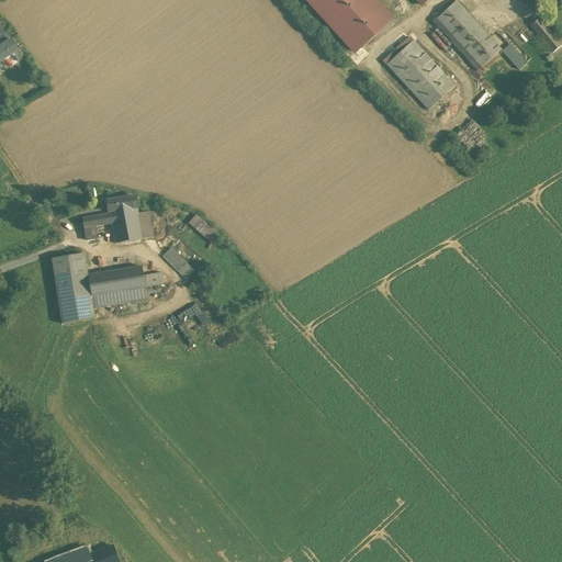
[(393,19),(375,0),(307,0),(356,53),(393,19)]
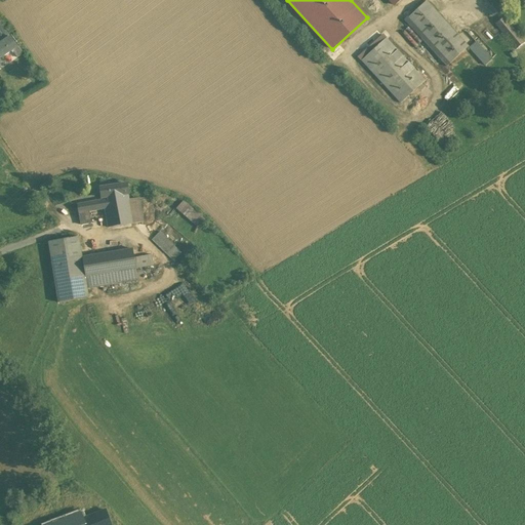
[(427,1),(408,18),(450,64),(469,47),(458,36),(427,1)]
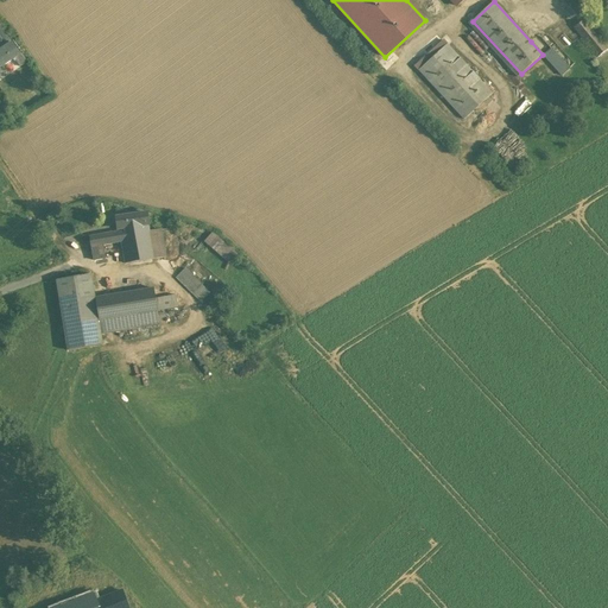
[(583,20),(575,27),(582,37),(599,57),(607,50),(583,20)]
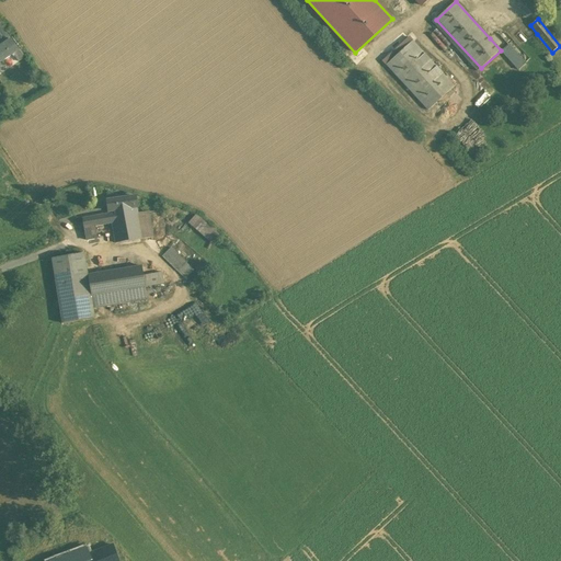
[(436,20),(433,23),(478,71),(481,68),(436,20)]
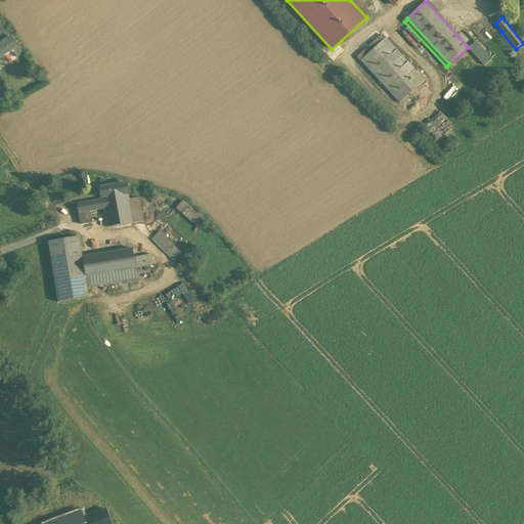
[(470,26),(457,36),(468,47),(486,67),(497,55),(487,45),(470,26)]
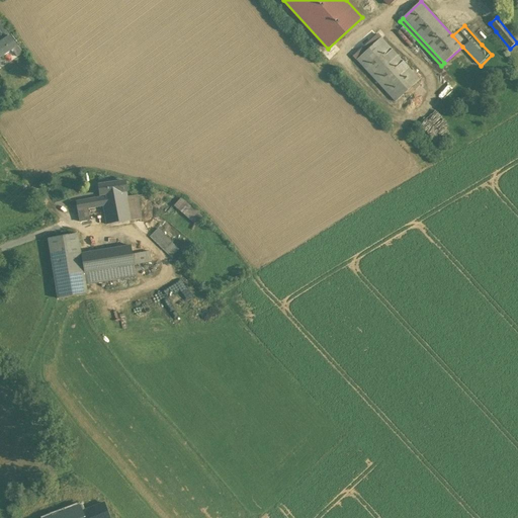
[(354,57),(357,60),(381,38),(377,34),(354,57)]
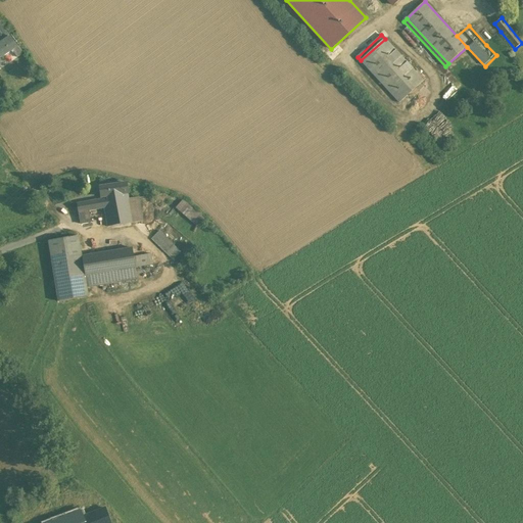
[(0,43),(0,60),(4,66),(22,54),(10,37),(0,43)]
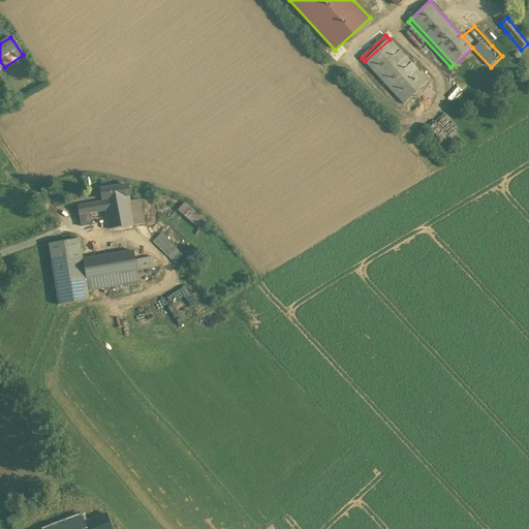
[(365,61),(404,104),(429,82),(390,39),(365,61)]
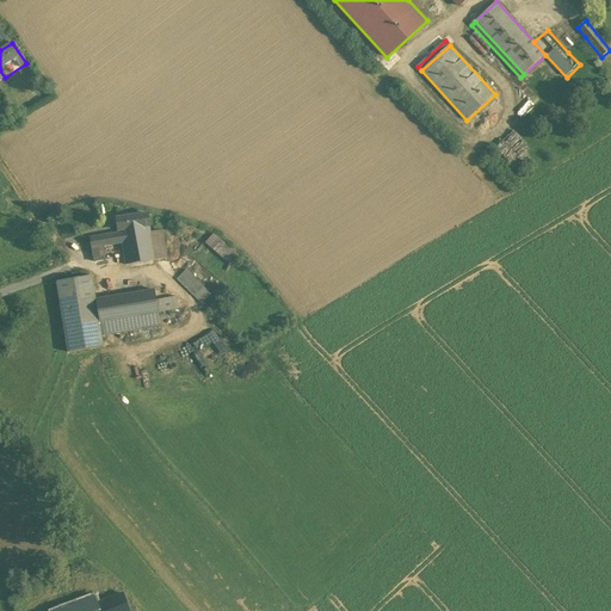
[(107,199),(106,217),(116,217),(117,201),(107,199)]
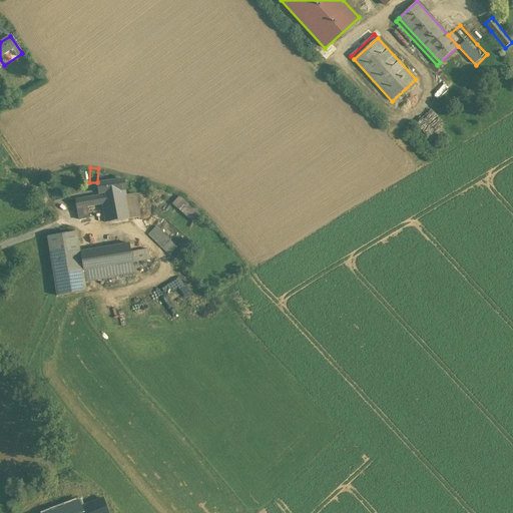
[(101,192),(126,189),(125,179),(98,183),(99,193),(101,192)]
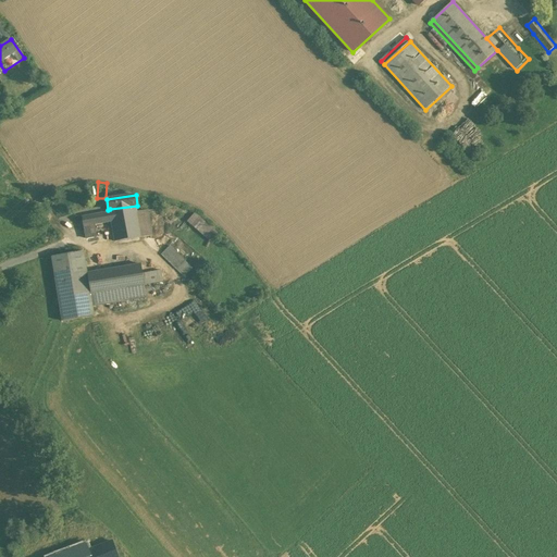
[(152,235),(148,210),(137,211),(137,206),(110,209),(110,212),(82,217),(81,217),(83,226),(95,224),(111,222),(115,242),(152,235)]
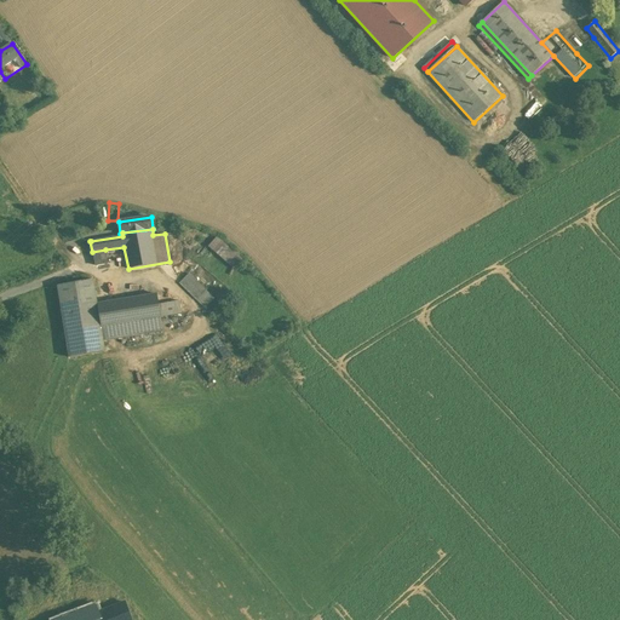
[(210,247),(234,268),(242,259),(217,237),(210,247)]
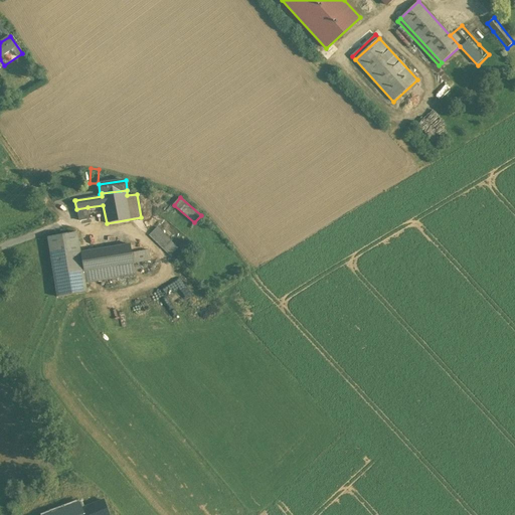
[(88,207),(76,209),(78,220),(90,219),(88,207)]
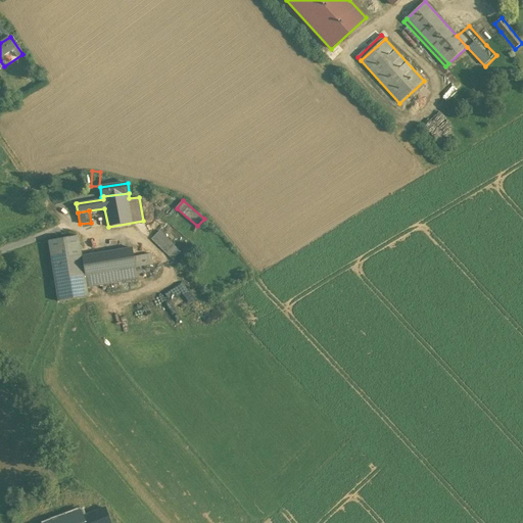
[(152,239),(159,246),(167,239),(159,231),(152,239)]
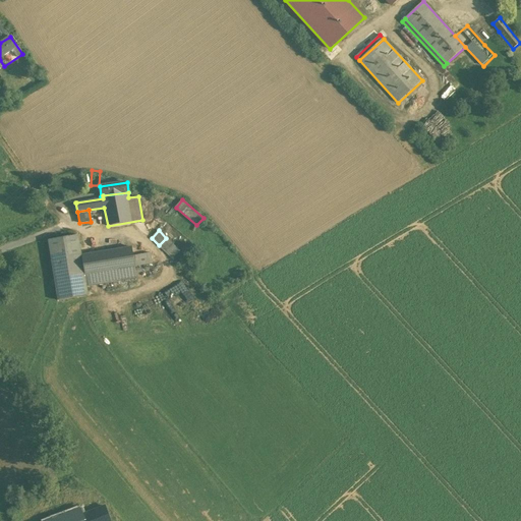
[(78,235),(49,240),(59,300),(89,295),(87,286),(85,276),(81,255),(78,235)]
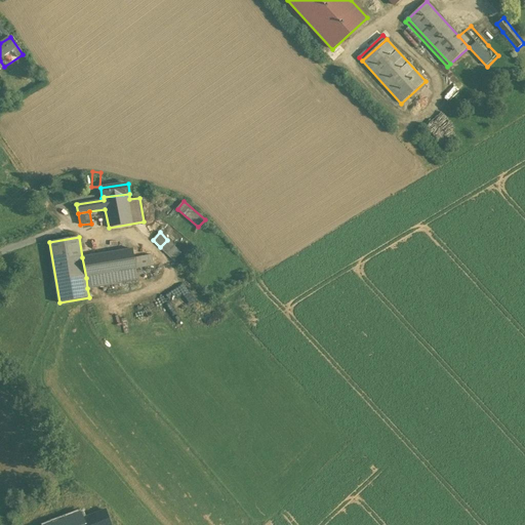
[(167,240),(160,247),(173,260),(182,253),(167,240)]
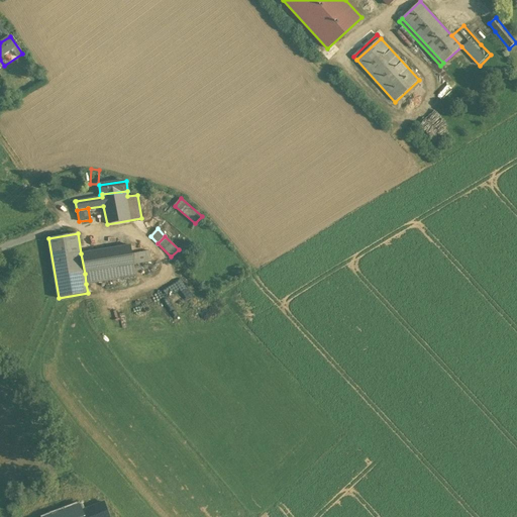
[(81,253),(85,274),(134,266),(134,264),(151,261),(149,251),(132,253),(131,245),(81,253)]
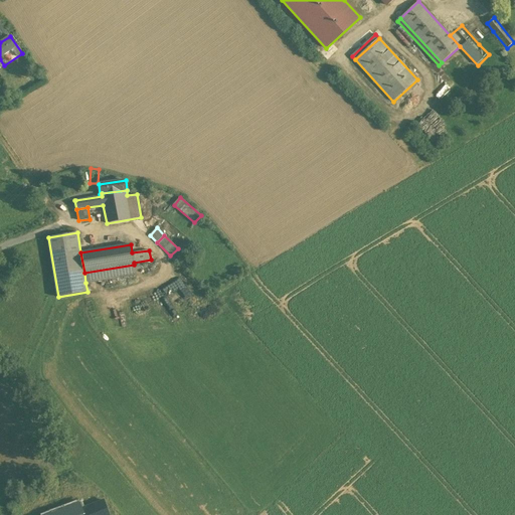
[(84,273),(86,283),(136,275),(134,265),(84,273)]
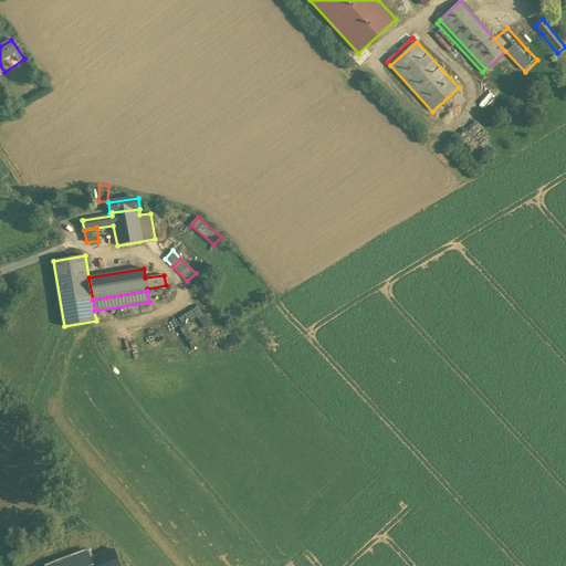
[(118,565),(114,553),(114,552),(108,554),(104,540),(85,546),(90,561),(92,565),(118,565)]
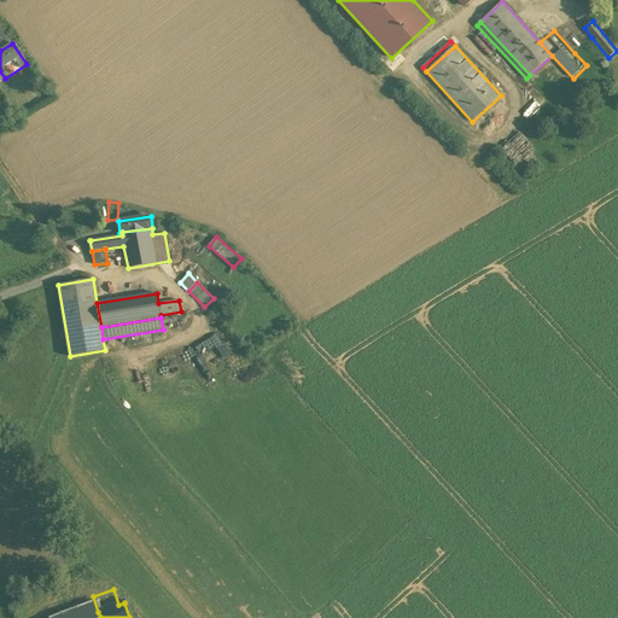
[(141,617),(132,601),(124,604),(129,617),(141,617)]
